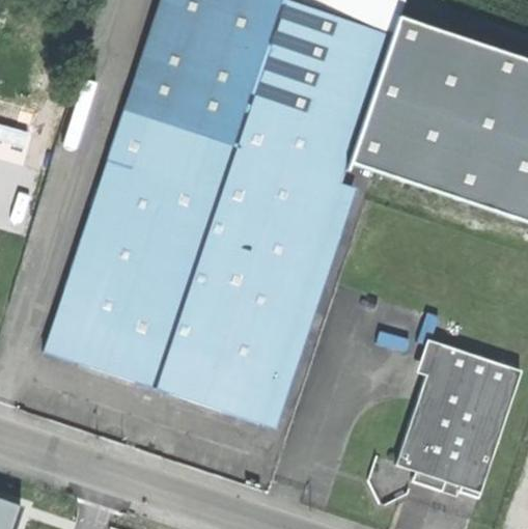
[(148,383),(262,421),(350,160),(527,219),(527,57),(377,7),(379,0),(159,0),(45,347),(148,383)]
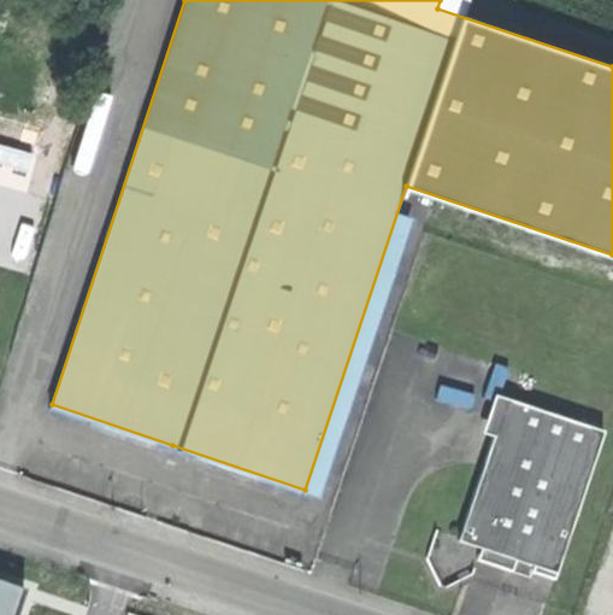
[(485,431),(496,435),(508,397),(497,393),(485,431)]
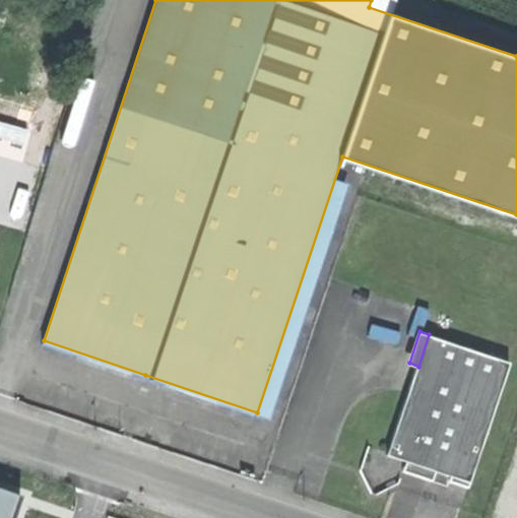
[(470,487),(512,362),(429,334),(418,367),(410,391),(391,449),(389,454),(408,460),(405,470),(435,480),(438,470),(452,474),(451,479),(470,487)]
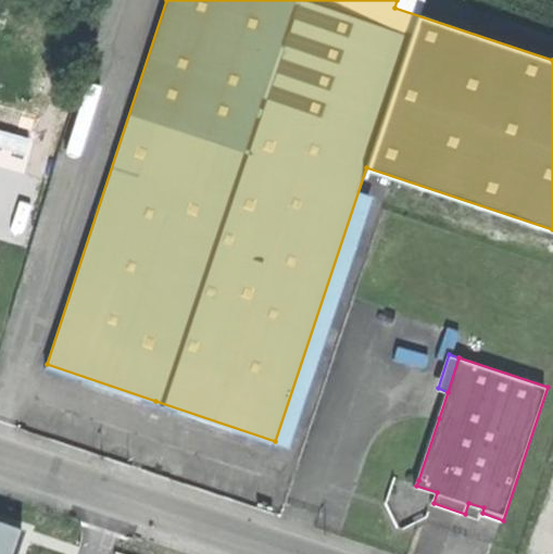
[(480,518),(482,513),(484,507),(468,503),(465,514),(473,516),(480,518)]
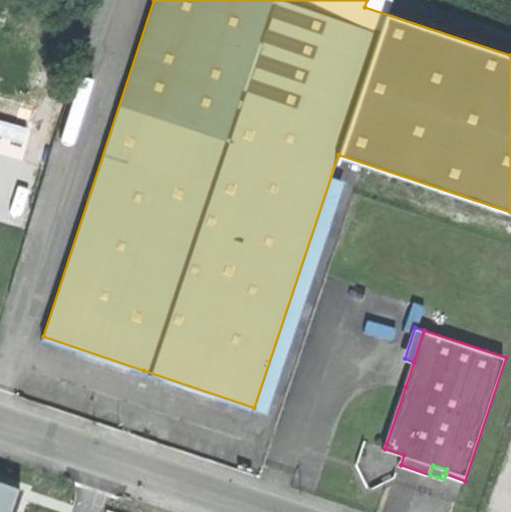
[(0,478),(0,511),(16,511),(25,487),(0,478)]
